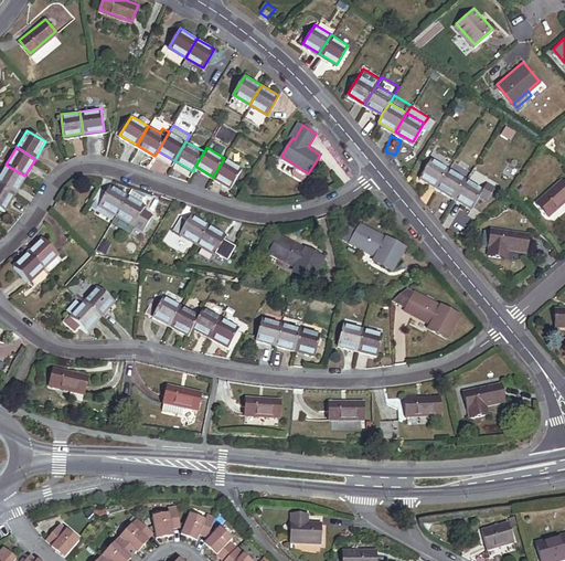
[(174,160),(158,151),(155,156),(172,166),(174,160)]
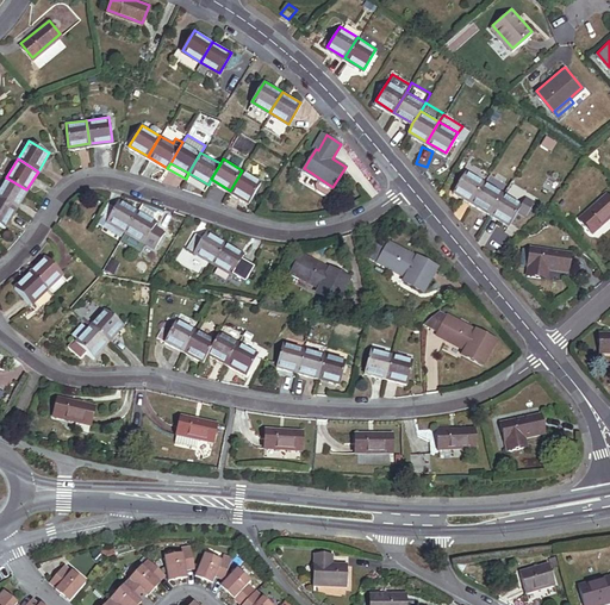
[(318,178),(304,168),(302,172),(309,175),(305,181),(316,188),(315,184),(318,178)]
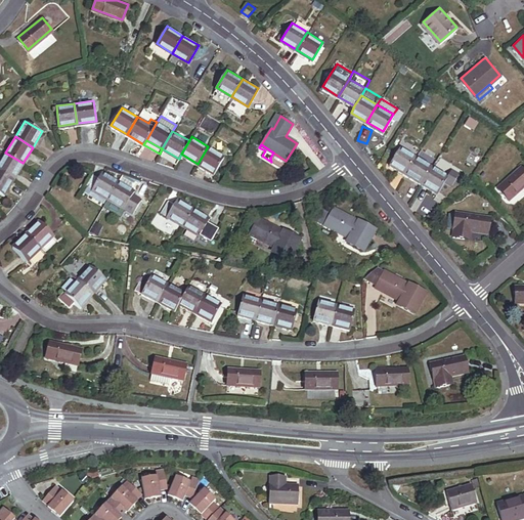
[(405,173),(417,156),(399,145),(389,163),(405,173)]
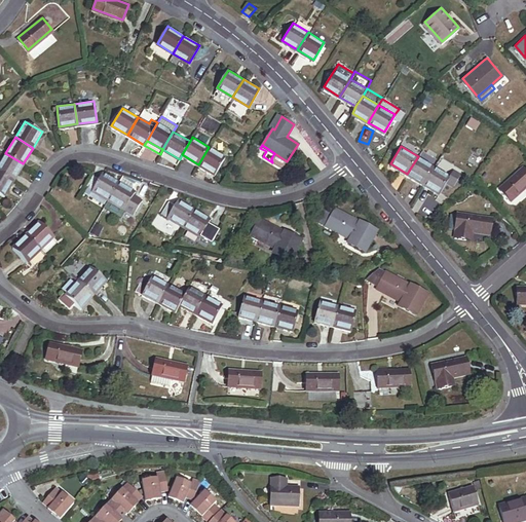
[(215,174),(225,156),(209,147),(198,164),(215,174)]
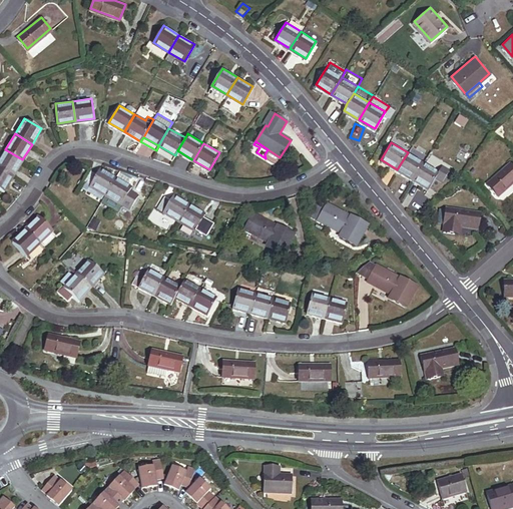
[(175,155),(158,145),(156,150),(172,159),(175,155)]
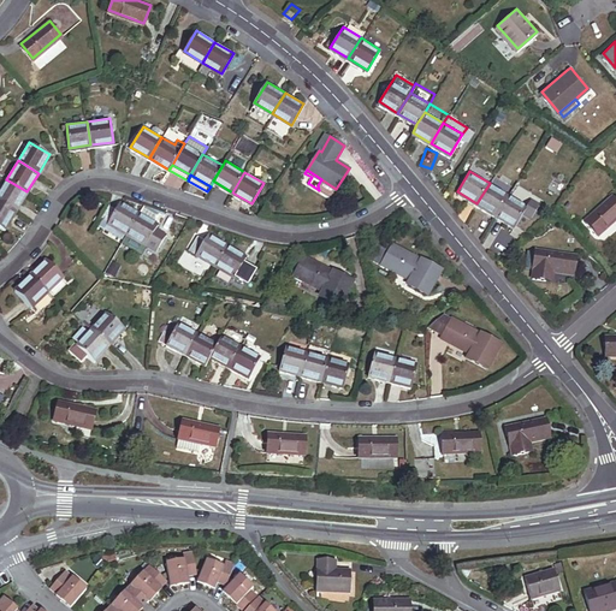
[(0,200),(16,209),(27,191),(6,179),(0,189),(0,200)]
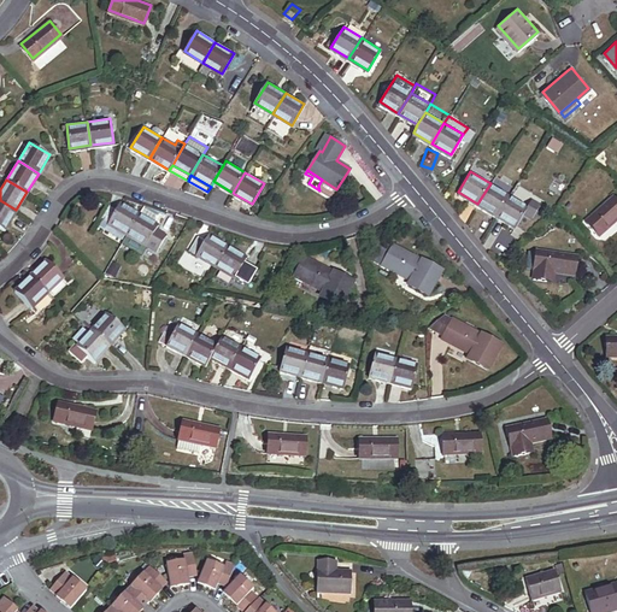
[(336,189),(322,180),(318,186),(319,190),(329,196),(333,195),(336,189)]
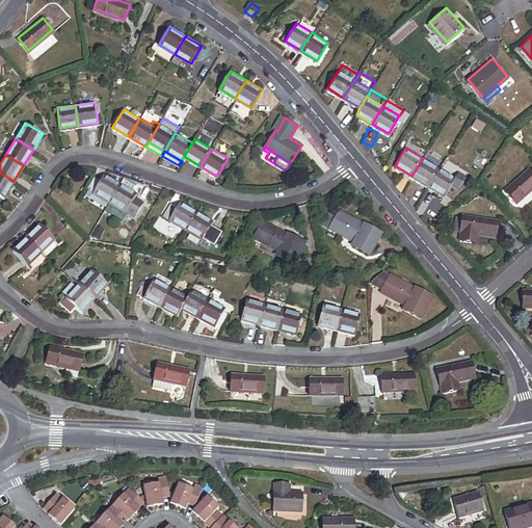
[(427,185),(439,167),(423,158),(411,176),(427,185)]
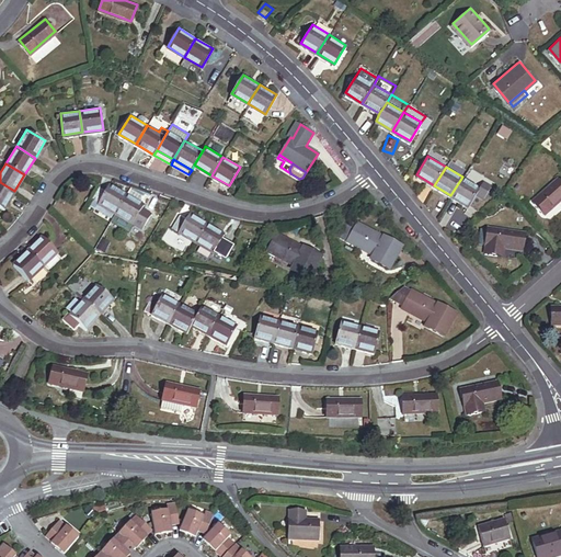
[(468,206),(476,193),(479,188),(478,186),(462,177),(450,195),(468,206)]
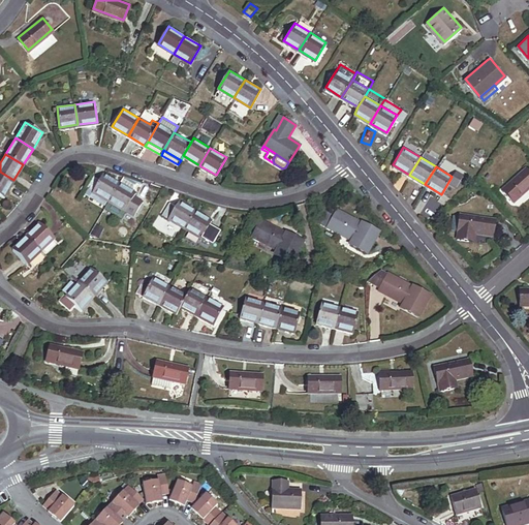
[(528,171),(526,166),(502,187),(512,199),(528,184),(528,171)]
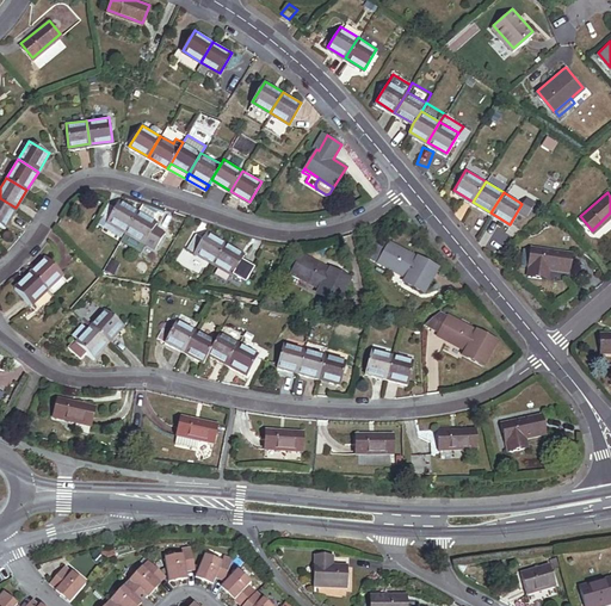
[(522,204),(518,210),(523,212),(529,210),(535,202),(525,196),(520,203),(522,204)]
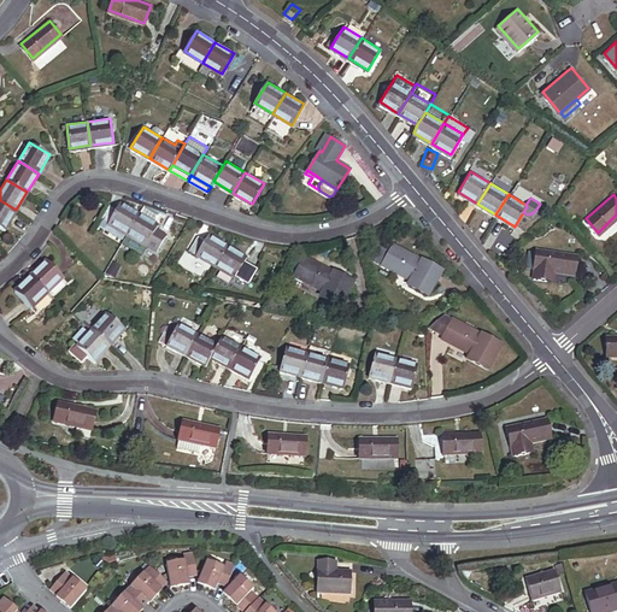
[(0,225),(5,229),(16,210),(0,200),(0,225)]
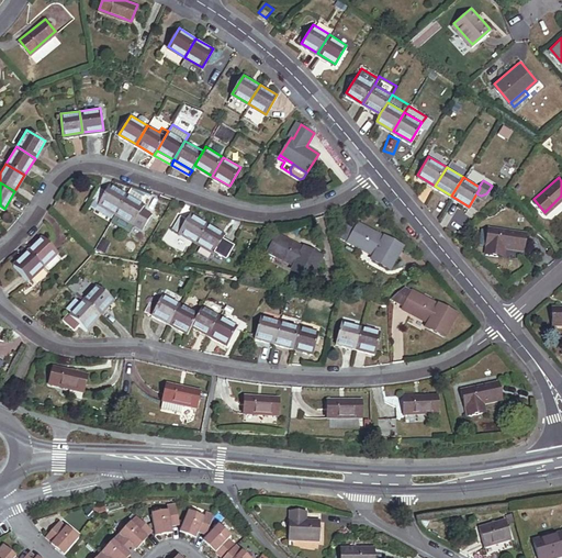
[(115,212),(127,192),(110,182),(107,188),(99,183),(88,202),(111,216),(113,212),(115,212)]
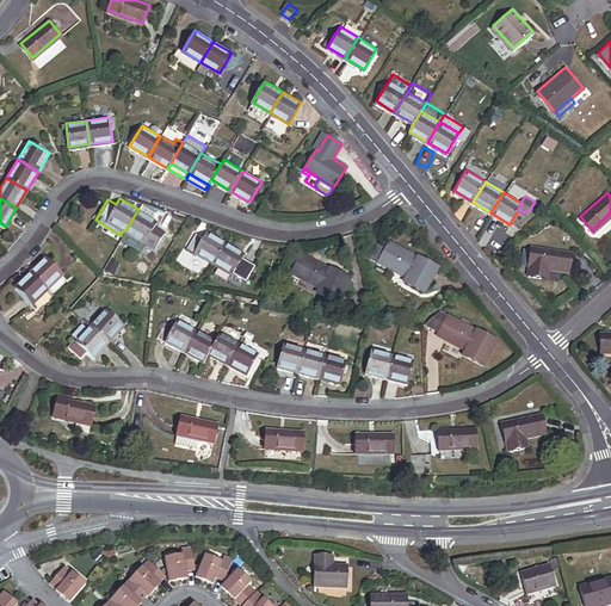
[(139,209),(125,230),(143,242),(144,241),(155,247),(164,232),(154,226),(156,221),(154,218),(154,212),(155,210),(142,203),(139,209)]
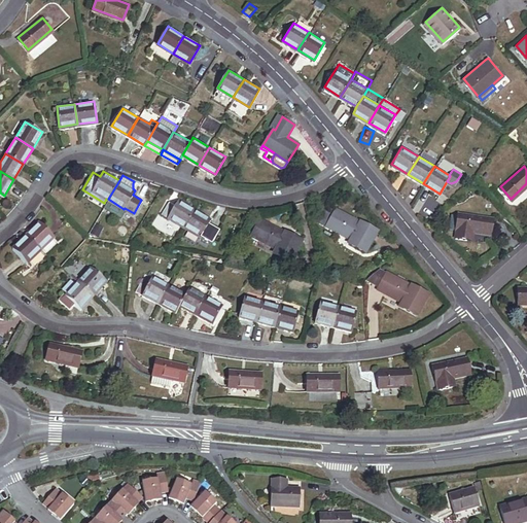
[(526,183),(511,199),(515,203),(517,204),(526,195),(526,183)]
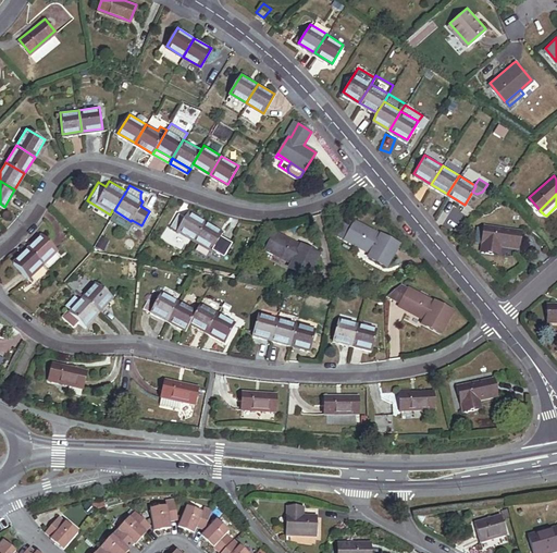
[(195,240),(206,221),(188,210),(185,216),(178,212),(171,225),(195,240)]
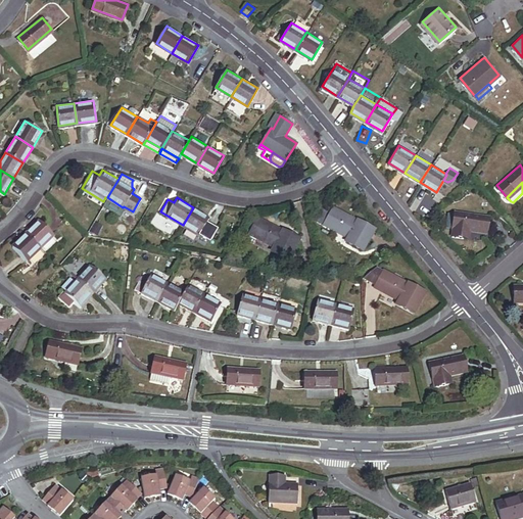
[(329,207),(320,202),(312,216),(321,221),(329,207)]
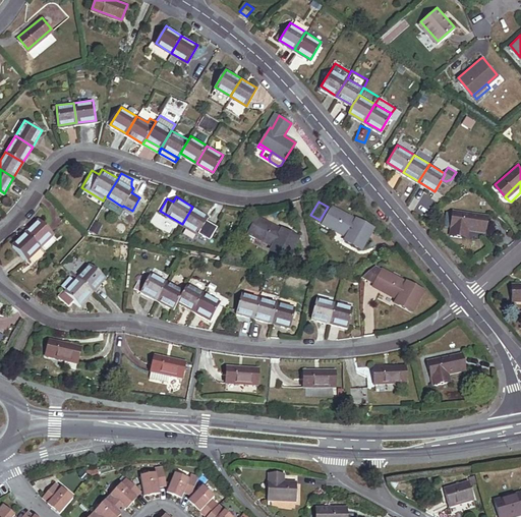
[(347,235),(345,238),(360,247),(371,226),(356,218),(356,219),(332,205),(323,222),(347,235)]
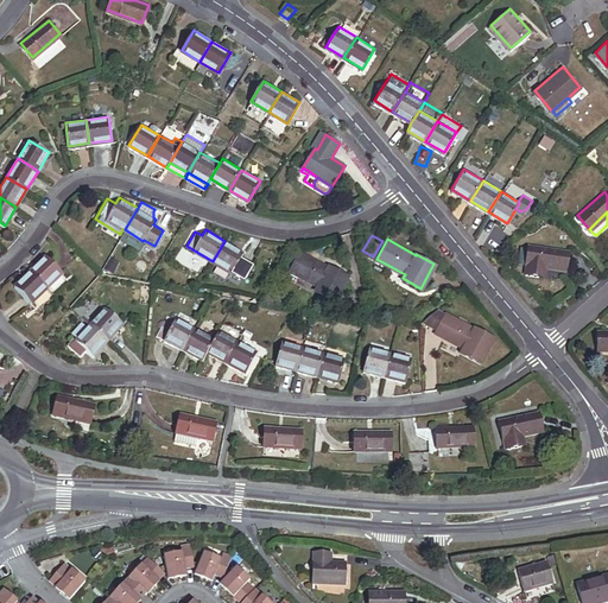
[(253,265),(240,256),(244,252),(225,241),(213,261),(244,279),(253,265)]
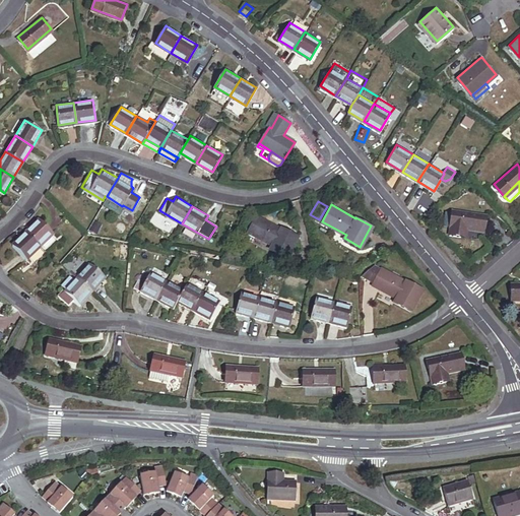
[(485,214),(451,209),(451,210),(449,224),(450,224),(449,233),(460,235),(461,227),(465,227),(482,230),(485,214)]
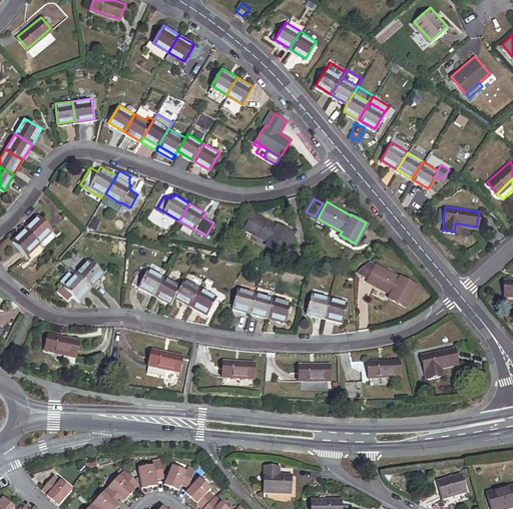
[(293,232),(278,224),(253,211),(244,227),(269,241),(267,244),(282,252),(293,232)]
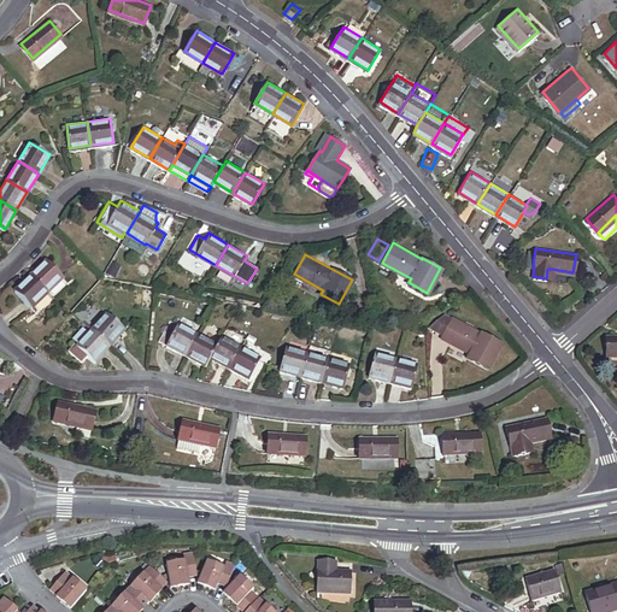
[(63,275),(47,258),(30,274),(46,292),(63,275)]
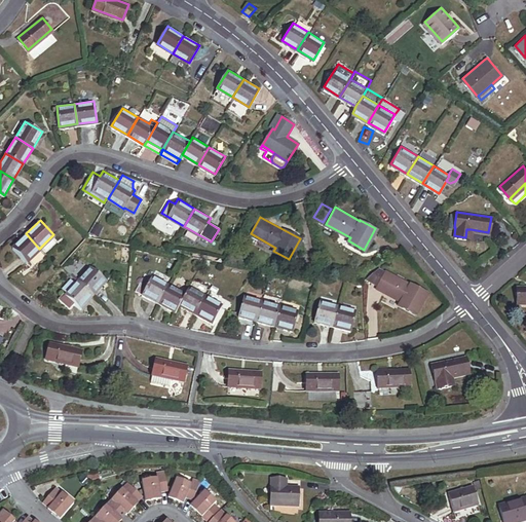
[(94,223),(90,231),(98,234),(102,227),(94,223)]
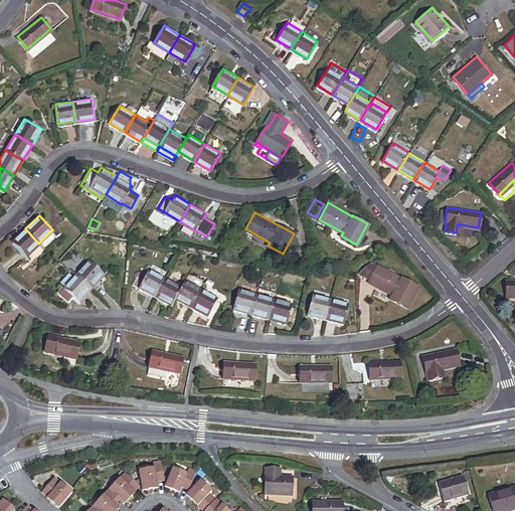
[(25,256),(38,243),(25,228),(12,241),(25,256)]
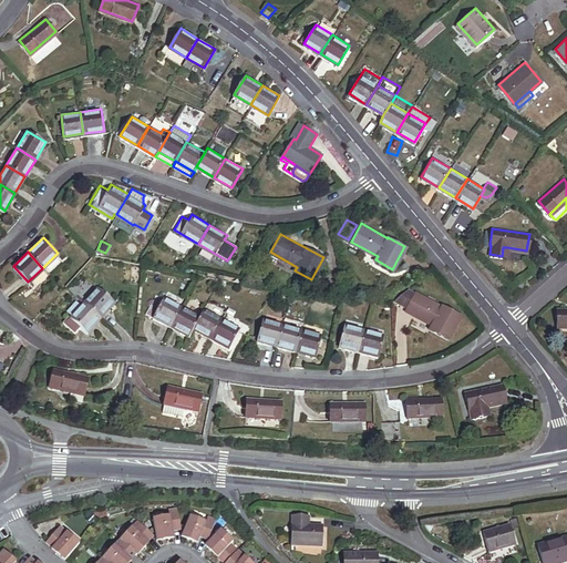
[(82,287),(74,279),(68,285),(75,294),(82,287)]
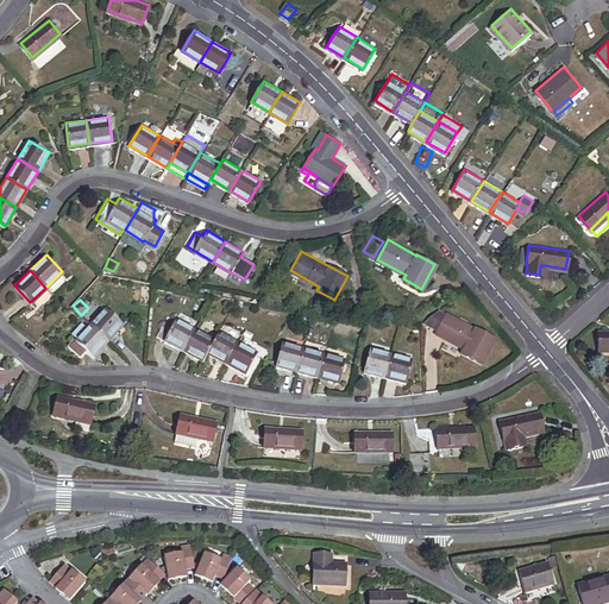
[(106,340),(121,322),(105,307),(89,323),(106,340)]
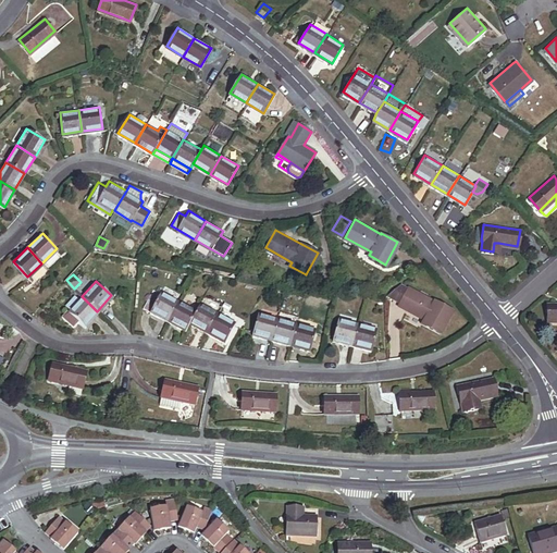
[(400,302),(399,304),(425,318),(423,322),(440,331),(452,309),(435,299),(434,300),(403,283),(388,295),(400,302)]
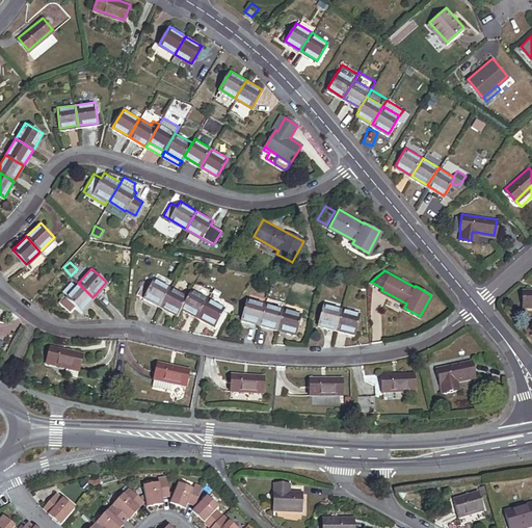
[(156,274),(154,278),(161,282),(164,275),(157,271),(156,274)]
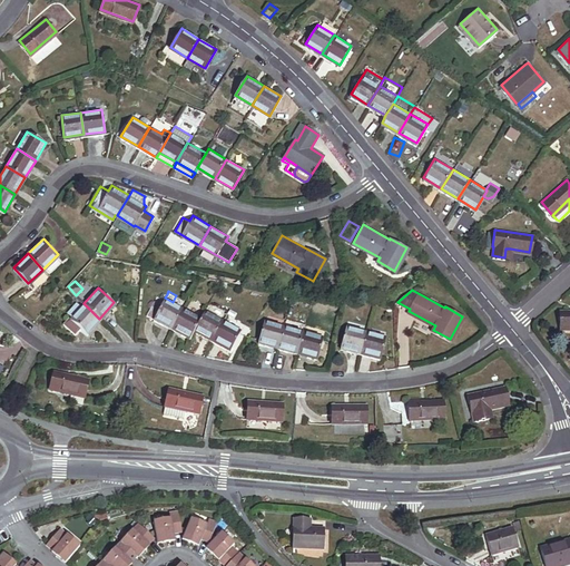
[(172,327),(182,308),(173,302),(165,298),(159,295),(157,294),(147,313),(172,327)]
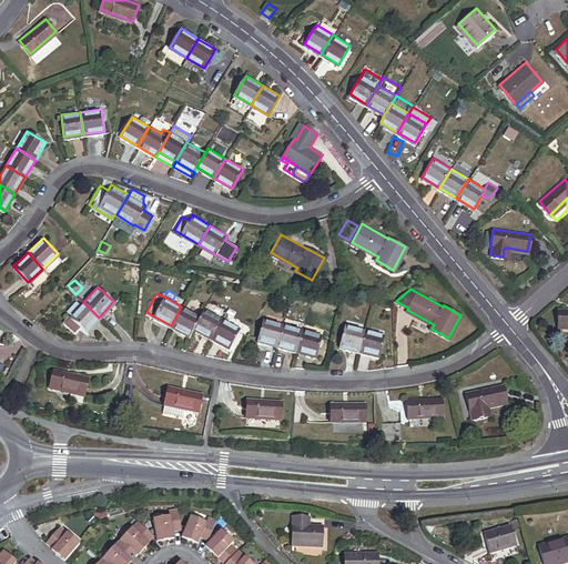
[(87,331),(99,318),(83,302),(64,323),(77,333),(82,328),(87,331)]
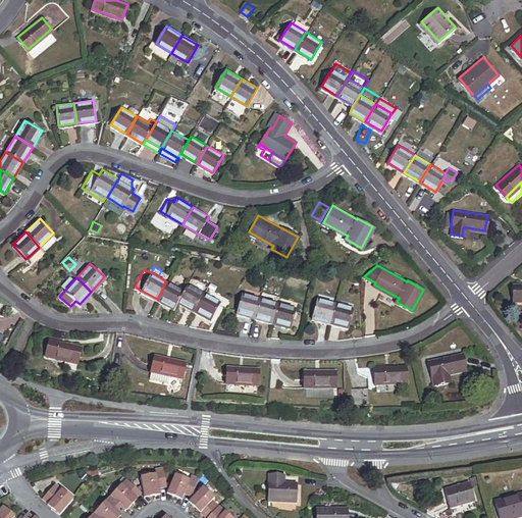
[(177,301),(184,291),(166,281),(157,299),(173,308),(177,301)]
